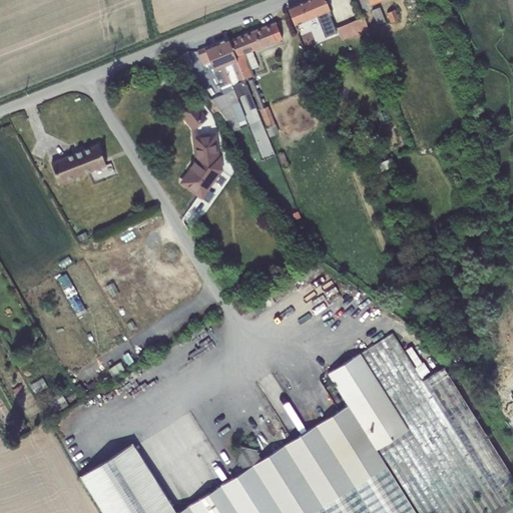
[(326,0),(306,0),(288,8),(295,25),(317,16),(330,10),(326,0)]
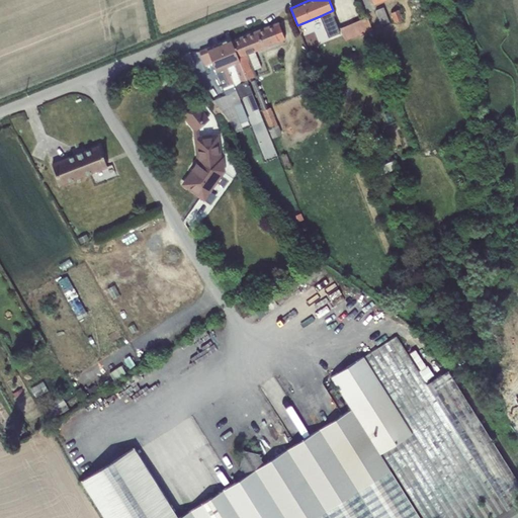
[(420,0),(414,0),(409,2),(412,9),(422,5),(420,0)]
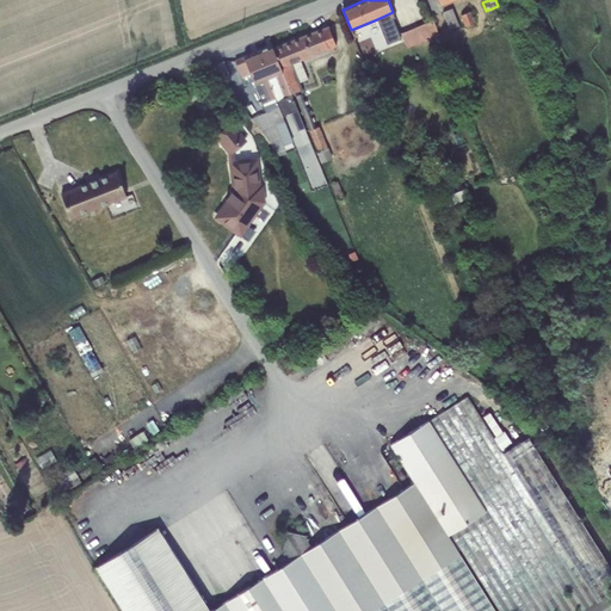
[(452,8),(443,12),(450,30),(460,26),(452,8)]
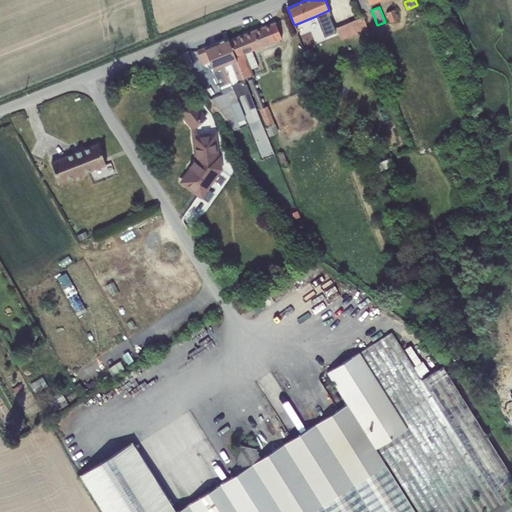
[(394,9),(386,13),(389,22),(398,19),(394,9)]
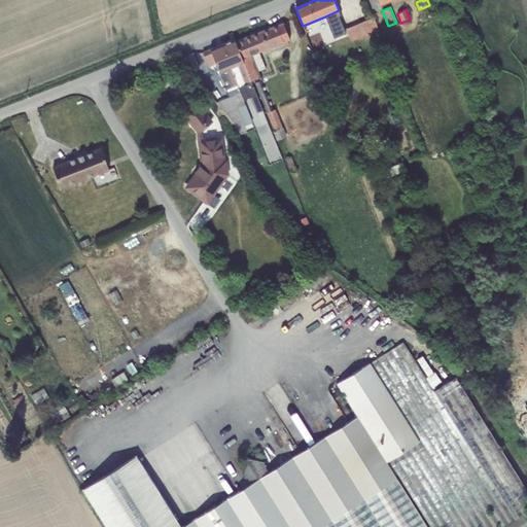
[(339,10),(325,16),(335,37),(346,33),(340,16),(341,15),(339,10)]
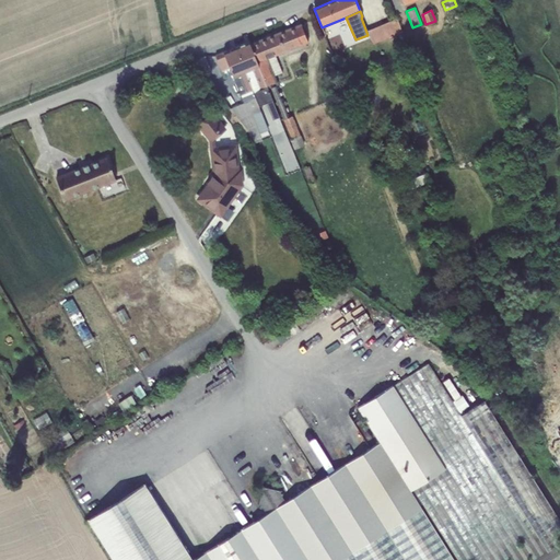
[(398,18),(368,30),(374,45),(403,33),(398,18)]
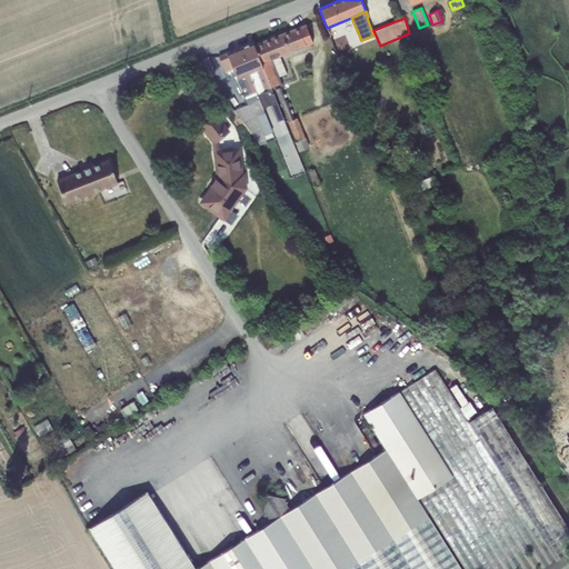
[(255,45),(283,120),(286,123),(288,122),(296,140),(295,141),(299,152),(310,148),(297,117),(295,118),(279,78),(288,73),(281,57),(313,45),(306,25),(255,45)]
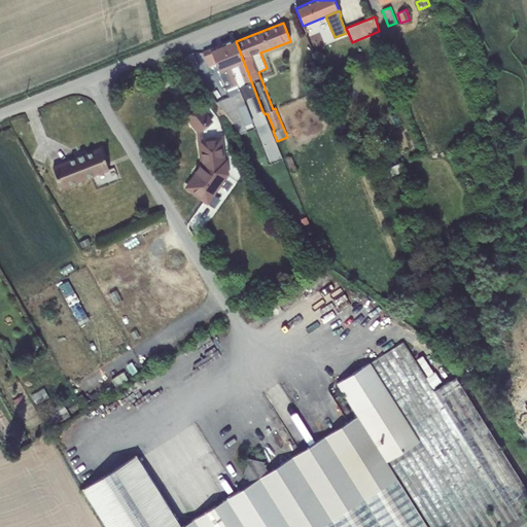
[(235,39),(222,44),(241,93),(243,100),(251,97),(257,113),(262,111),(236,41),(235,39)]
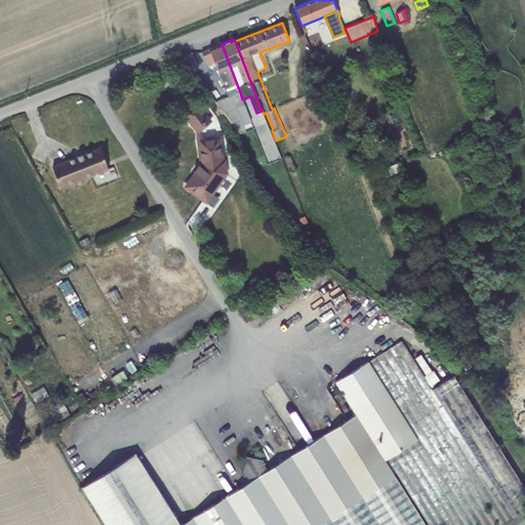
[(210,48),(215,65),(229,96),(240,92),(221,44),(210,48)]
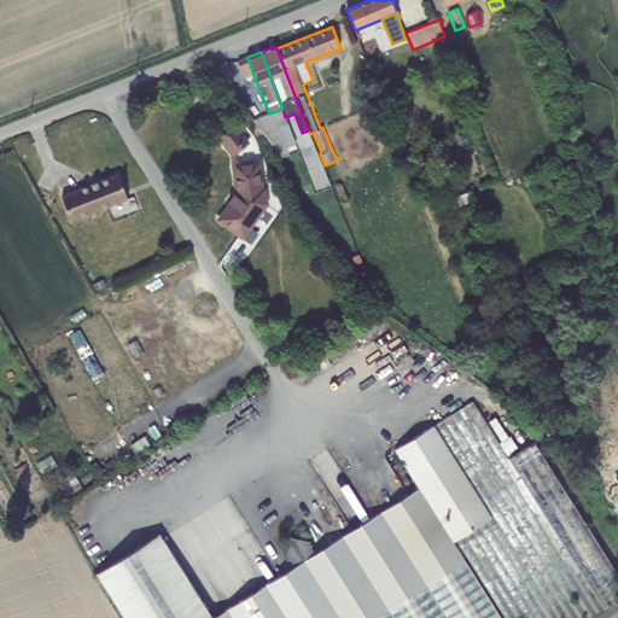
[(254,76),(248,57),(238,62),(245,80),(254,76)]
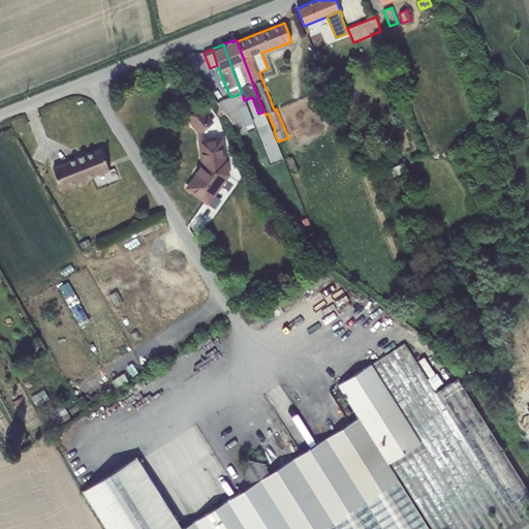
[(193,53),(180,58),(190,71),(199,67),(193,53)]
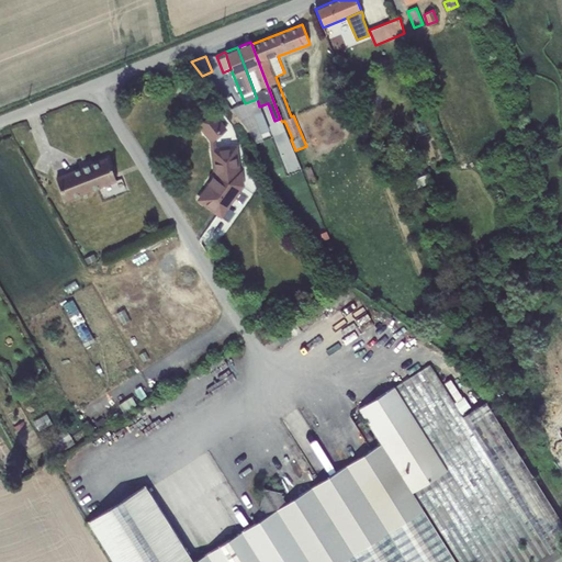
[(231,109),(248,128),(255,144),(263,141),(260,134),(269,131),(259,107),(257,99),(245,103),(231,109)]
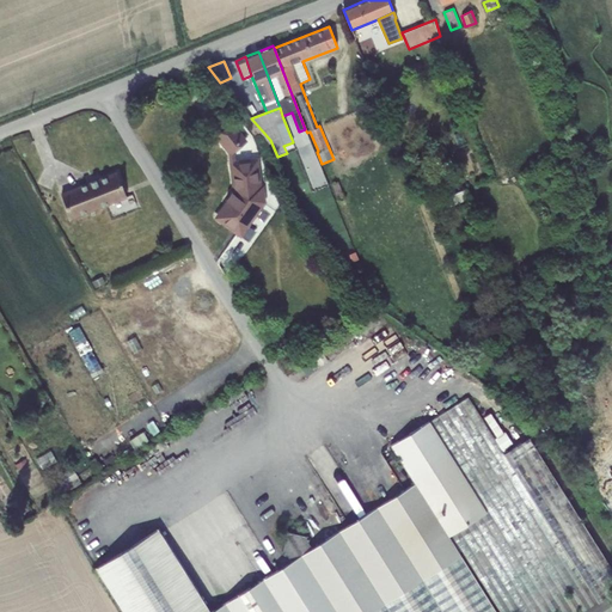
[(233,121),(214,136),(228,154),(232,191),(214,218),(240,238),(265,201),(264,184),(262,184),(258,157),(237,160),(234,153),(248,141),(233,121)]
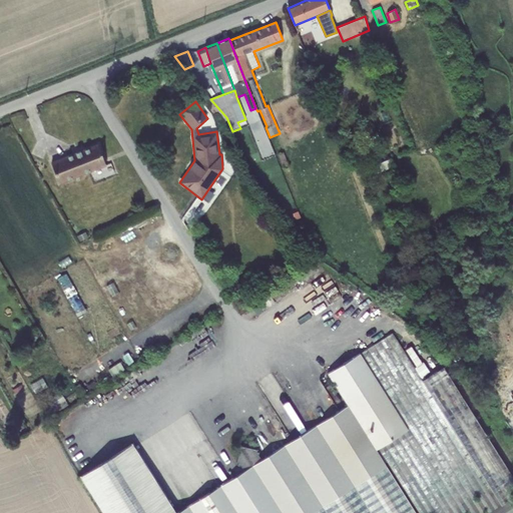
[(98,144),(51,162),(59,183),(106,165),(98,144)]
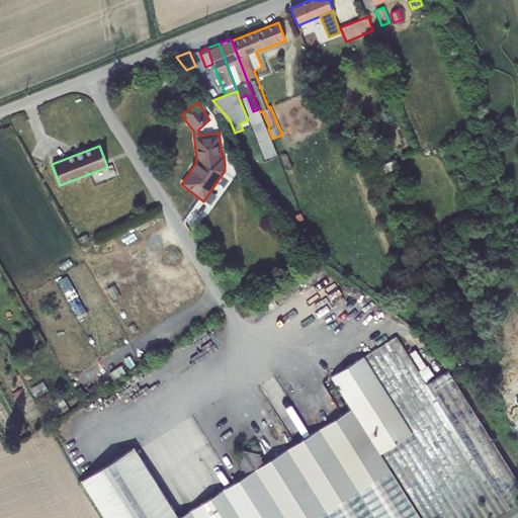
[(286,154),(281,156),(286,169),(291,167),(286,154)]
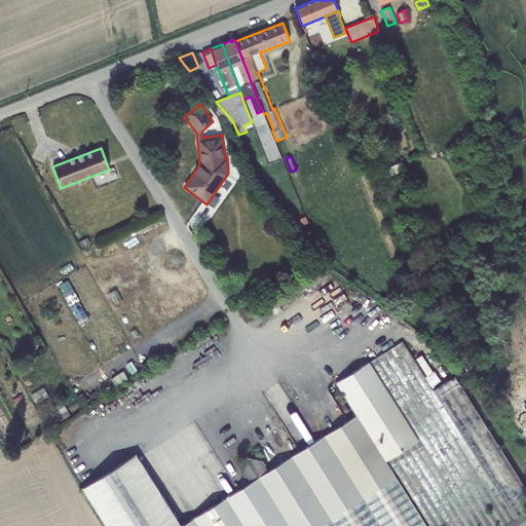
[(401,161),(382,170),(385,178),(404,171),(401,161)]
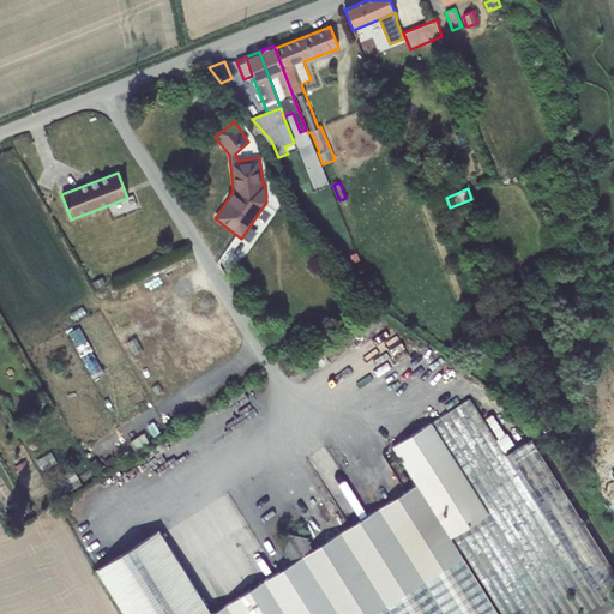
[(583,613),(601,603),(505,456),(503,451),(512,445),(493,413),(483,419),(470,398),(391,446),(416,486),(497,613),(583,613)]
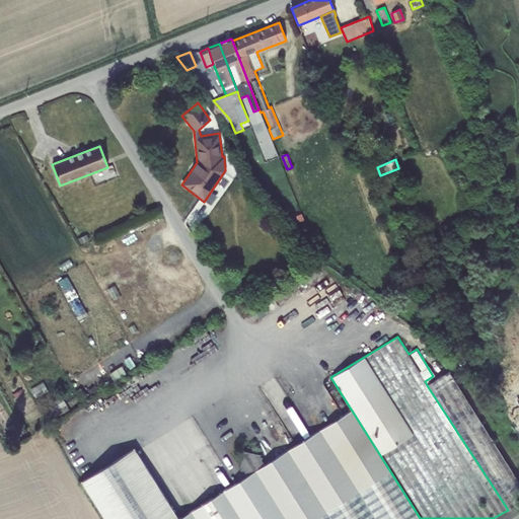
[(130,356),(124,360),(131,371),(137,367),(130,356)]
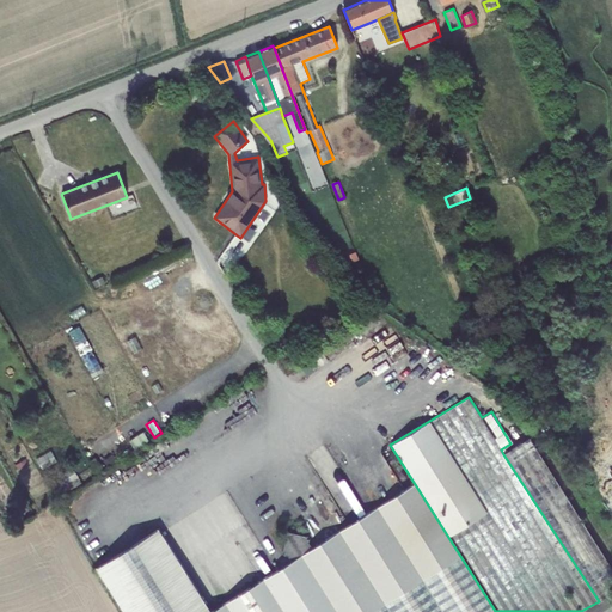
[(142,432),(129,441),(135,450),(148,440),(142,432)]
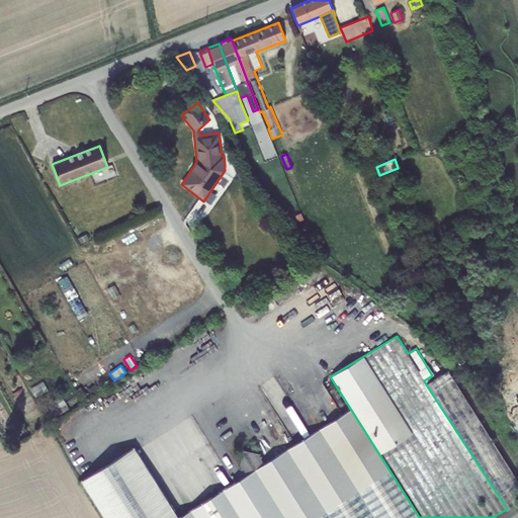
[(517,517),(517,485),(448,370),(426,384),(507,509),(492,517),(517,517)]
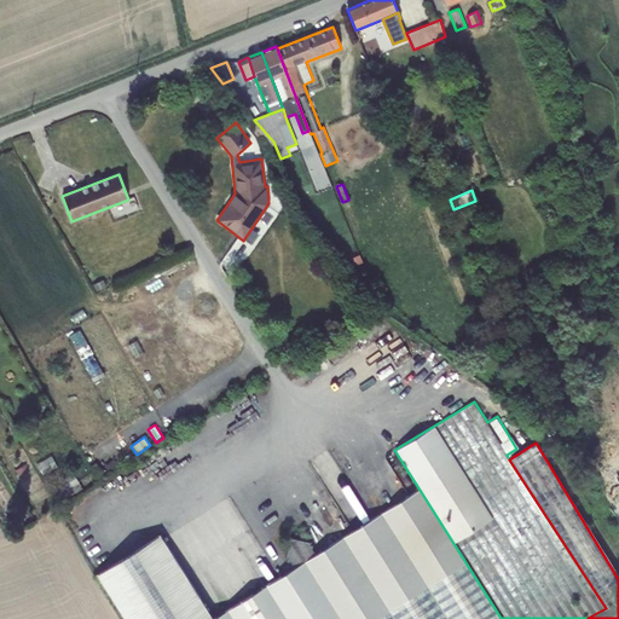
[(36,464),(42,474),(57,467),(51,456),(36,464)]
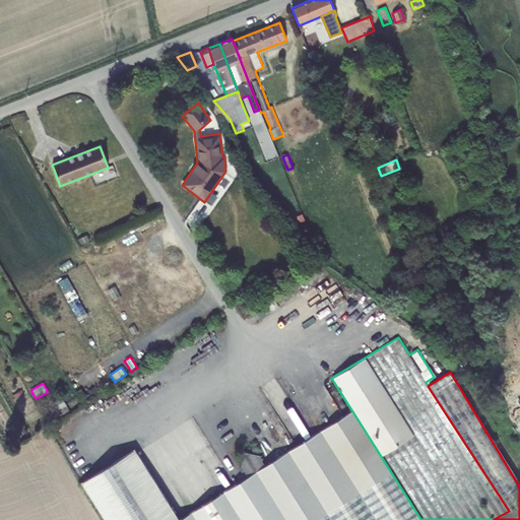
[(94,386),(87,392),(91,398),(100,392),(94,386)]
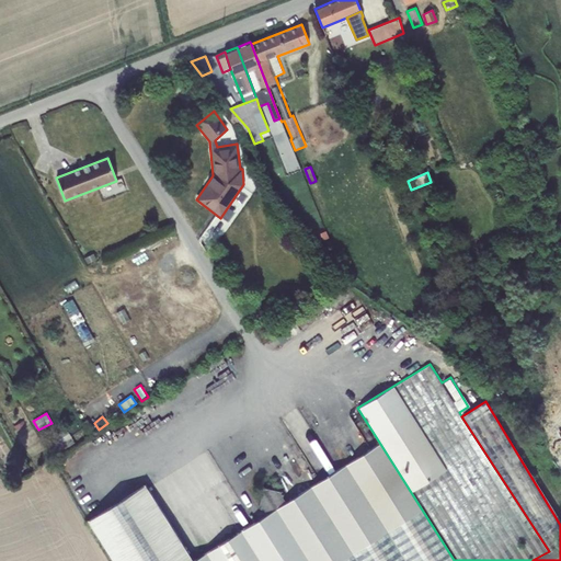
[(66,427),(49,437),(55,446),(52,448),(55,455),(75,443),(66,427)]
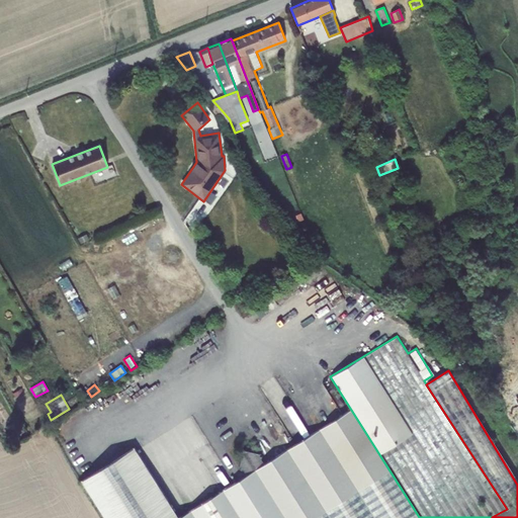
[(419,517),(351,410),(295,444),(264,463),(260,459),(261,456),(259,456),(259,453),(243,450),(239,466),(241,467),(241,469),(244,470),(247,475),(178,517),(134,447),(81,480),(104,517),(419,517)]
